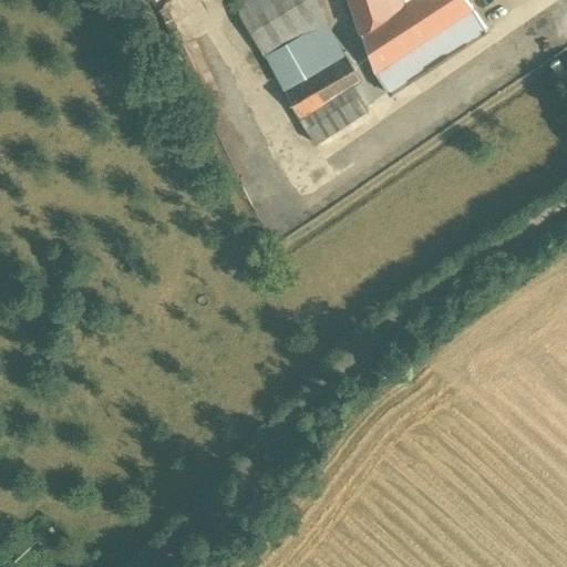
[(235,0),(266,54),(326,21),(313,0),(235,0)]
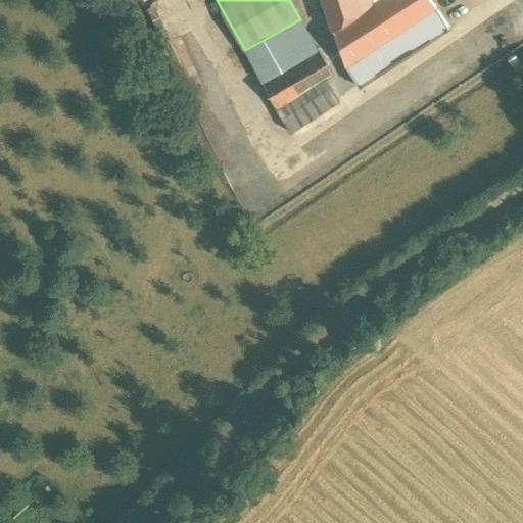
[(375,2),(374,0),(320,0),(332,31),(375,2)]
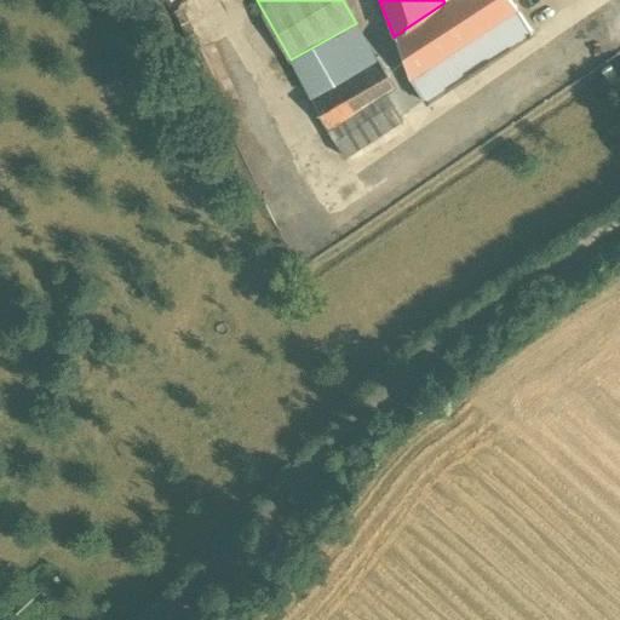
[(448,0),(445,3),(394,36),(408,80),(430,64),(452,51),(516,10),(509,0),(448,0)]
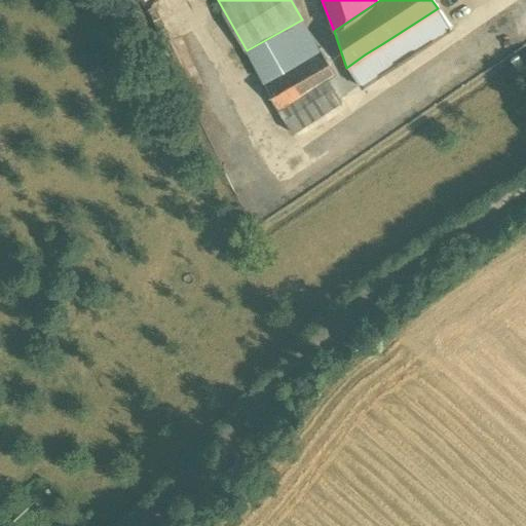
[(438,8),(383,43),(398,66),(451,31),(438,8)]
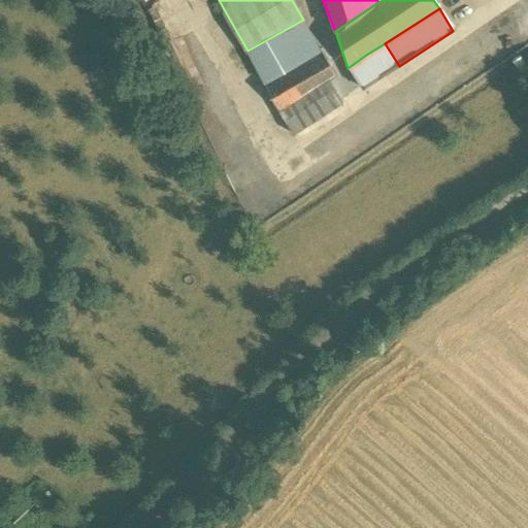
[(321,51),(303,20),(248,51),(265,84),(321,51)]
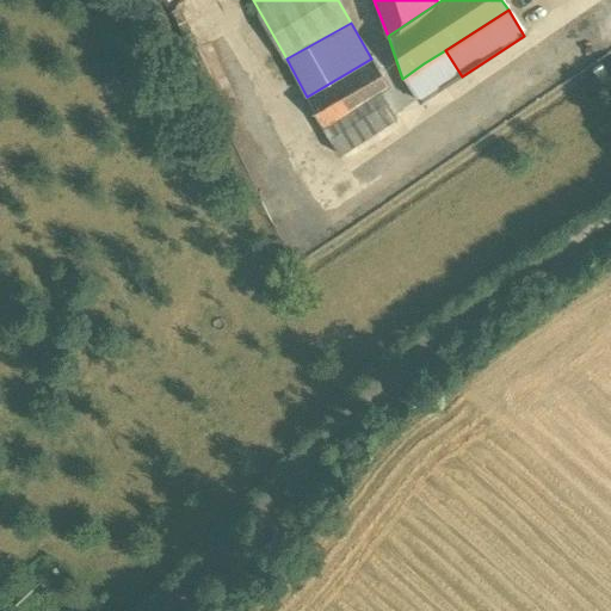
[(445,50),(424,63),(442,90),(462,76),(445,50)]
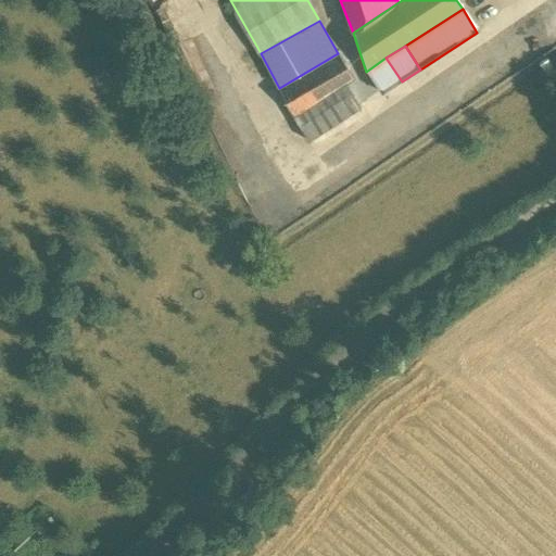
[(338,53),(279,88),(293,112),(344,85),(353,78),(338,53)]
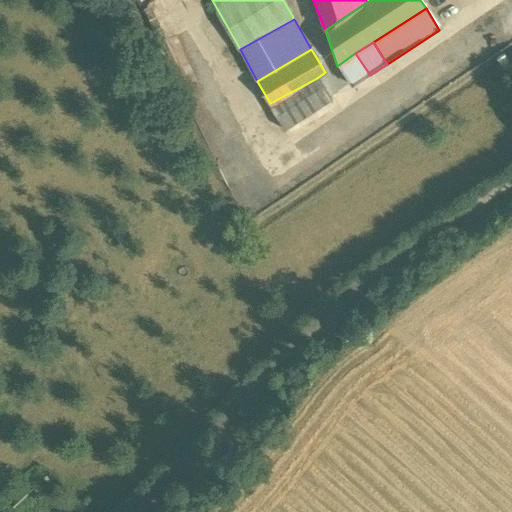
[(355,53),(337,66),(351,87),(370,75),(355,53)]
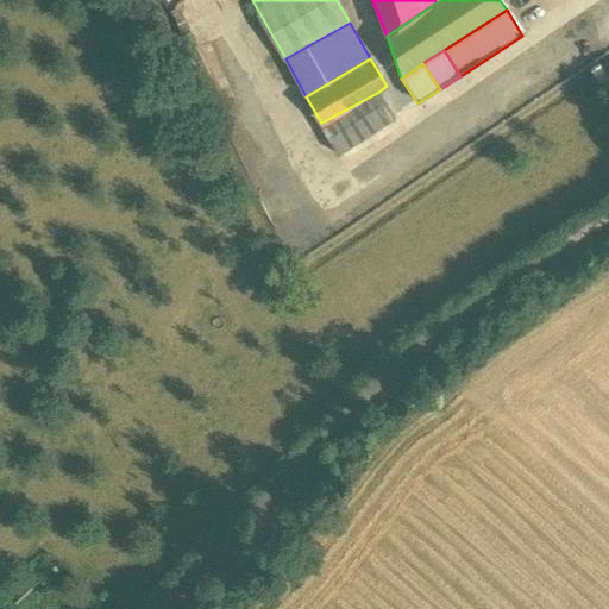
[(377,93),(321,123),(337,152),(393,121),(377,93)]
